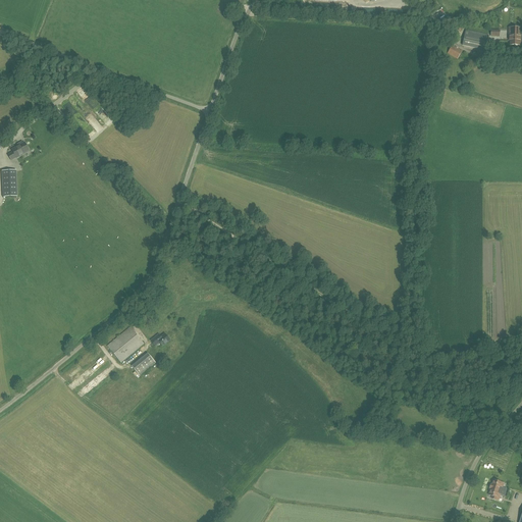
[(441,20),(448,16),(444,10),(437,15),(441,20)]
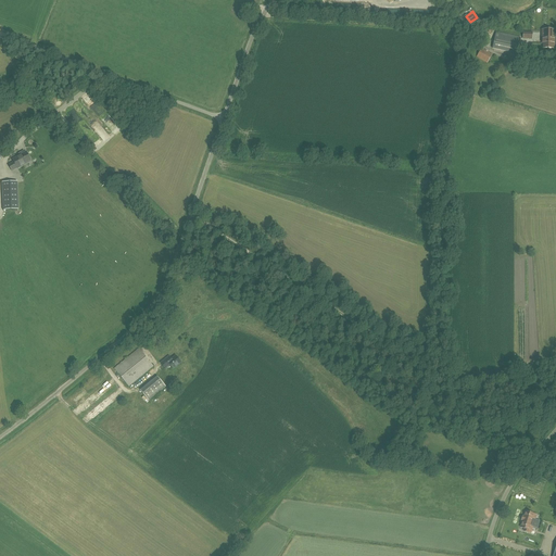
[(553,35),(553,30),(542,30),(542,39),(543,39),(543,49),(553,49),(553,45),(555,45),(555,39),(553,39),(553,35)]
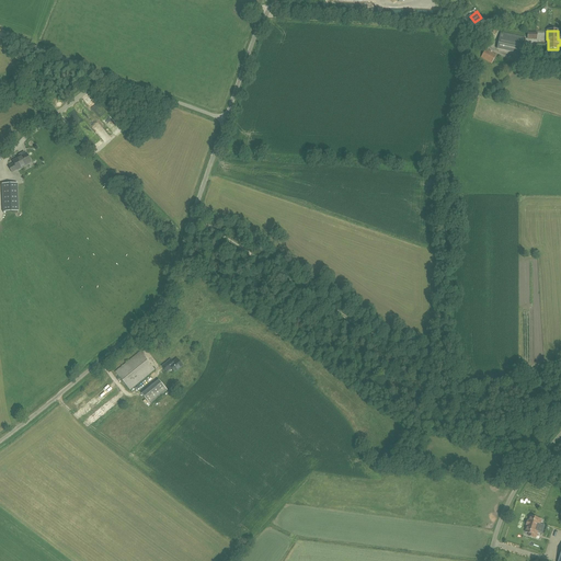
[(525,38),(501,33),(496,48),(522,54),(525,38)]
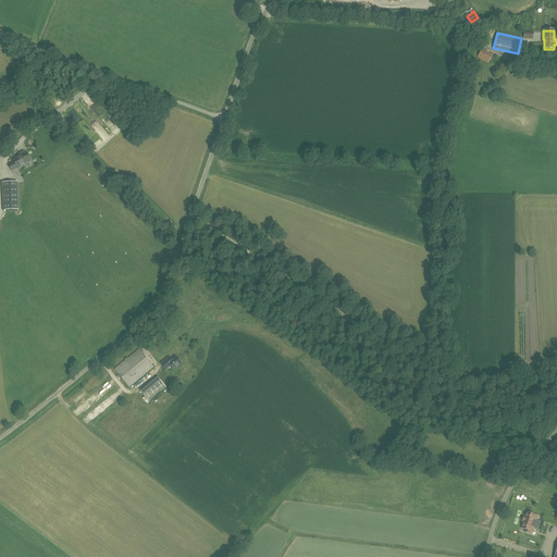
[(493,56),(482,49),(478,57),(489,63),(493,56)]
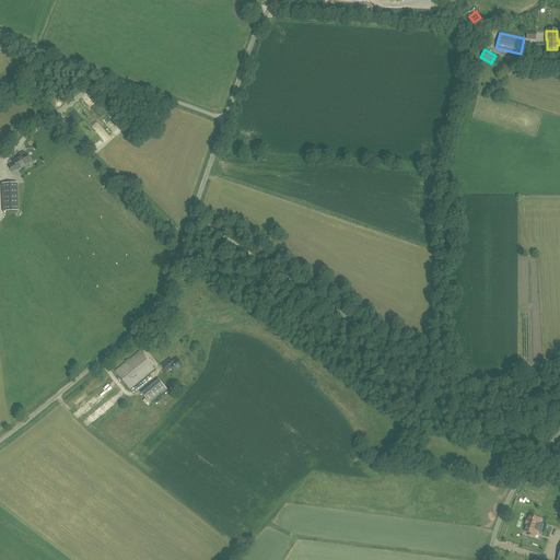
[(30,158),(28,158),(26,153),(23,154),(22,153),(19,155),(20,156),(13,161),(14,163),(9,166),(12,172),(18,170),(31,162),(31,161),(31,160),(30,158)]
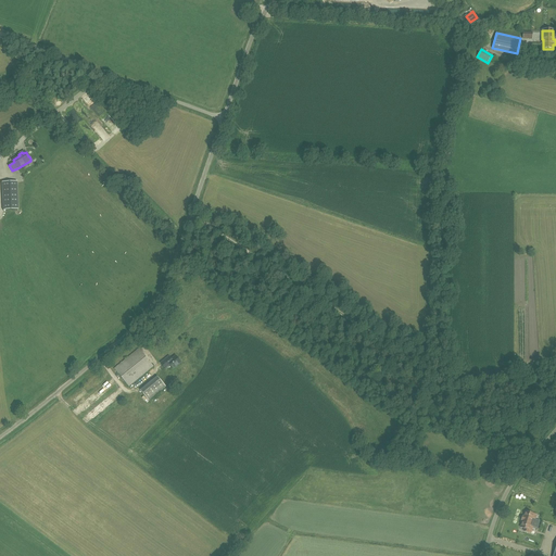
[(19,210),(17,182),(2,182),(3,210),(19,210)]
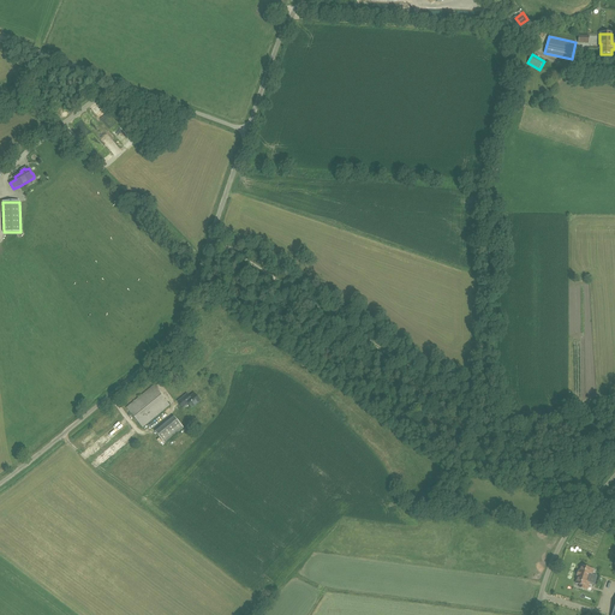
[(126,407),(143,428),(169,405),(154,386),(126,407)]
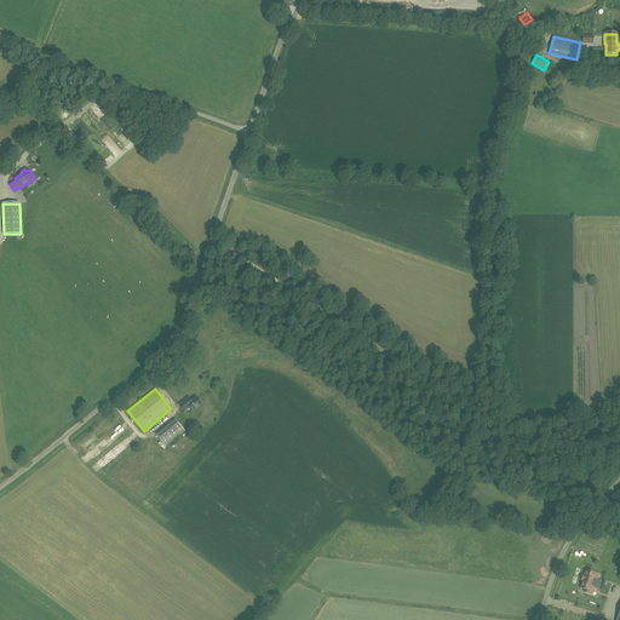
[(193,412),(201,405),(195,397),(188,403),(188,402),(185,403),(184,401),(179,405),(184,412),(189,407),(193,412)]
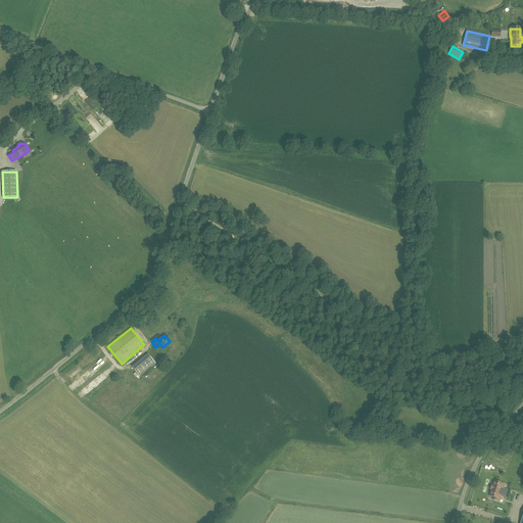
[(140,377),(155,364),(148,353),(132,367),(140,377)]
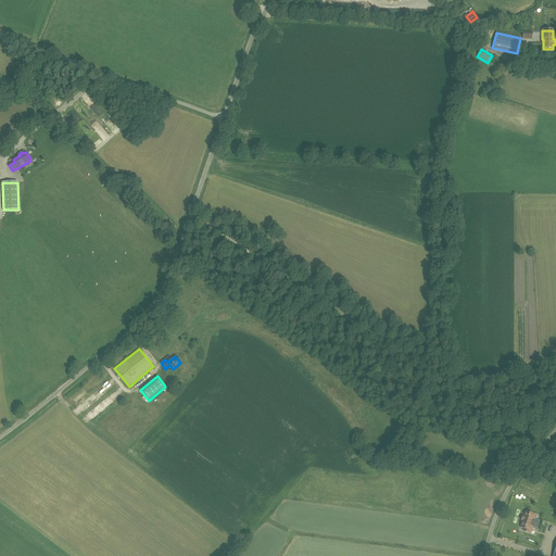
[(536,528),(539,521),(532,519),(533,515),(526,512),(521,528),(525,529),(525,531),(528,532),(530,525),(536,528)]
